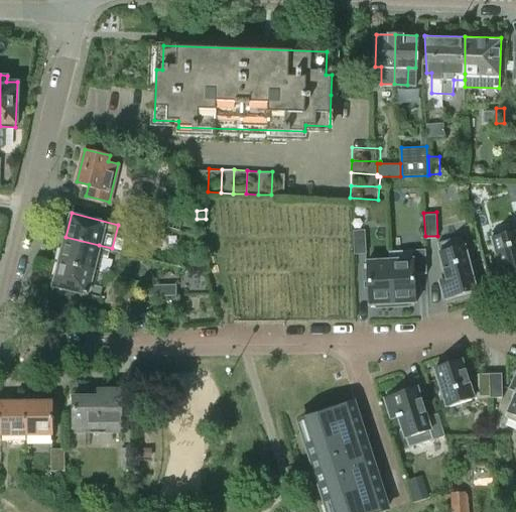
[(515,227),(489,235),(501,275),(515,270),(515,227)]
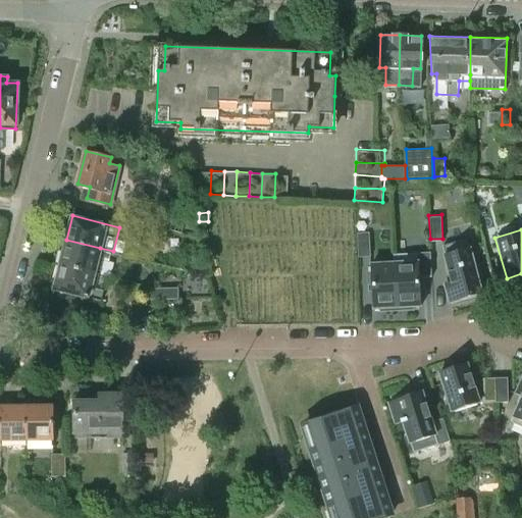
[(466,237),(441,244),(450,270),(448,271),(451,279),(446,280),(451,300),(481,293),(476,275),(477,274),(473,259),(472,260),(466,237)]
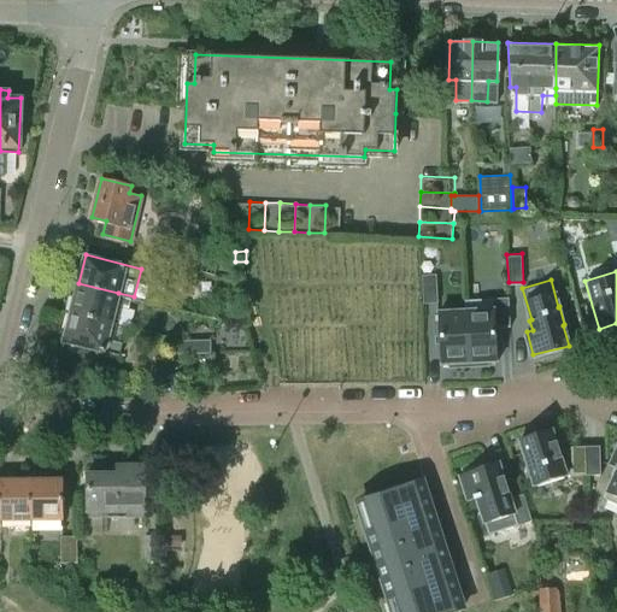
[(112,321),(118,293),(78,283),(71,311),(112,321)]
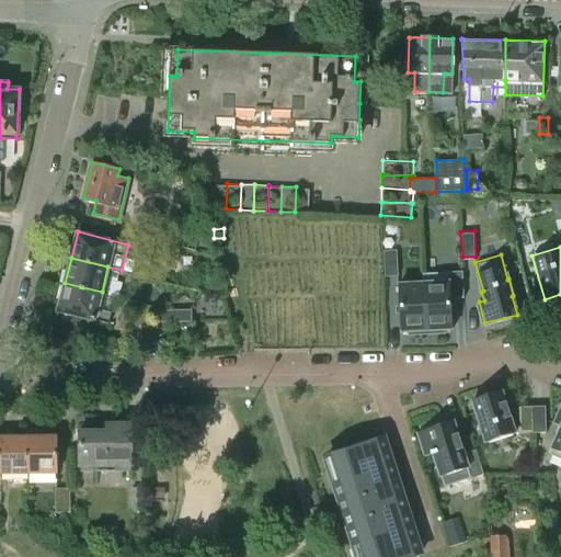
[(397,260),(384,261),(385,274),(398,273),(397,260)]
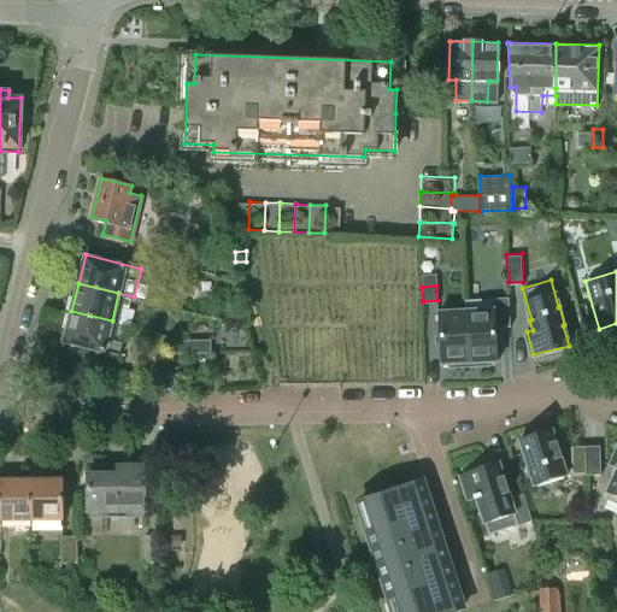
[(510,324),(509,295),(465,298),(466,310),(469,364),(489,364),(489,359),(498,359),(495,325),(510,324)]
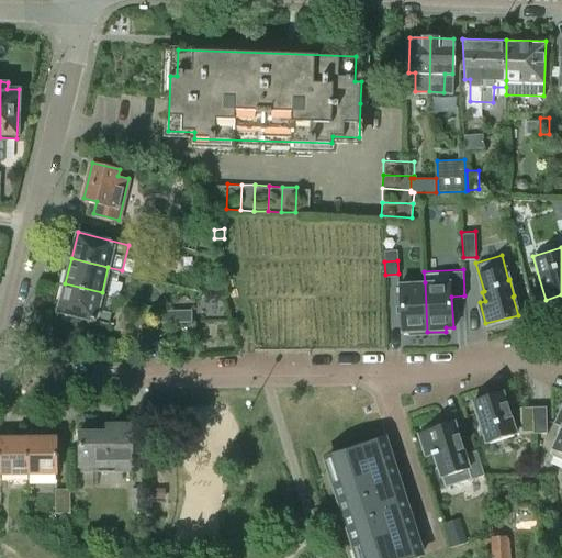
[(409,333),(427,332),(425,282),(398,283),(401,330),(408,330),(409,333)]
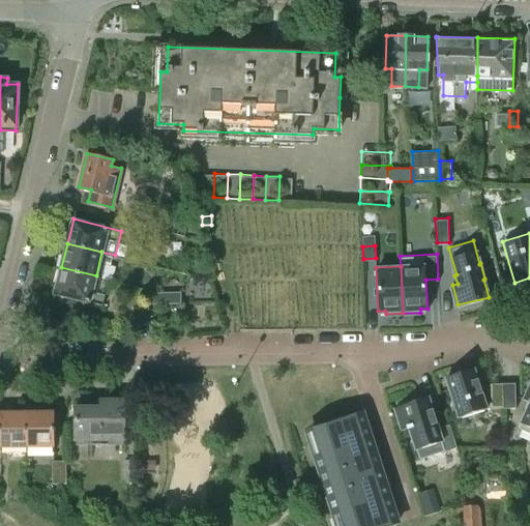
[(92,290),(96,275),(61,267),(56,292),(104,303),(106,293),(92,290)]
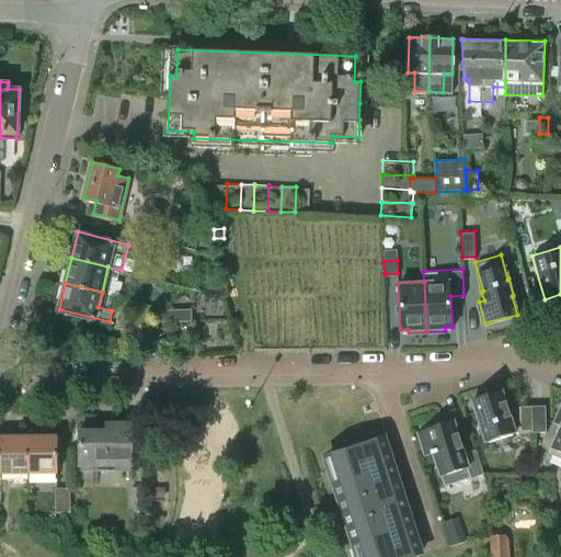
[(176,319),(176,308),(161,308),(162,319),(176,319)]
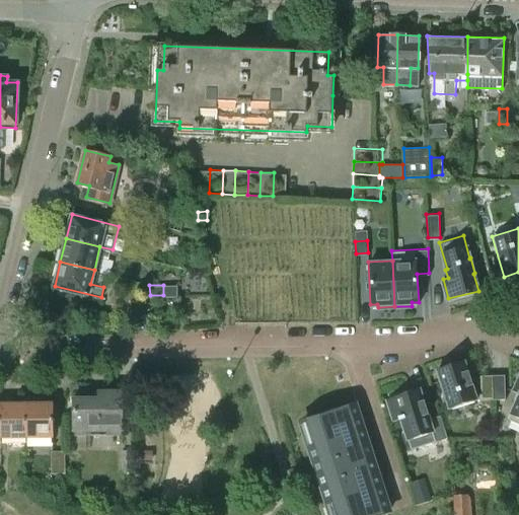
[(163,285),(163,295),(176,295),(176,285),(163,285)]
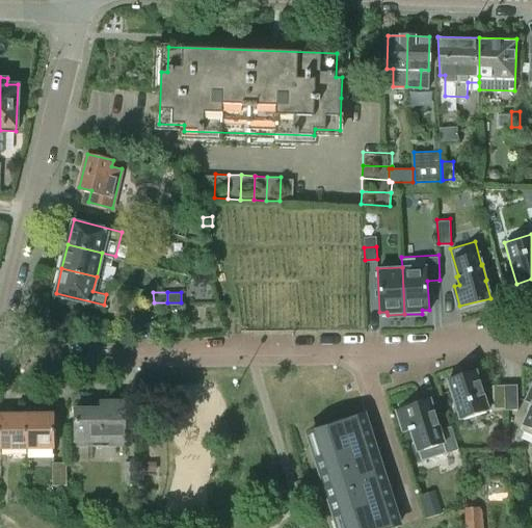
[(460,418),(487,408),(475,369),(468,371),(467,368),(450,373),(451,376),(448,377),(460,418)]
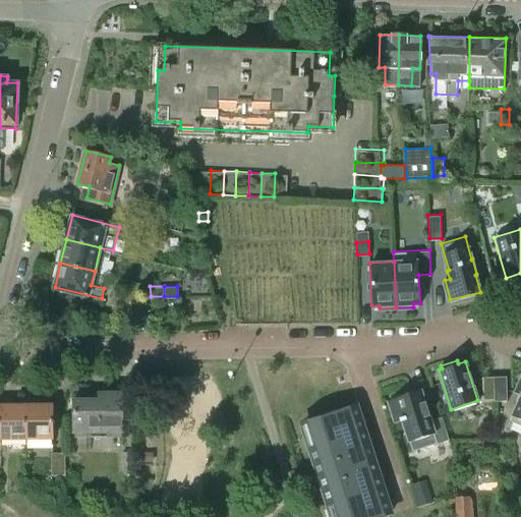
[(507,399),(506,375),(494,376),(495,400),(507,399)]
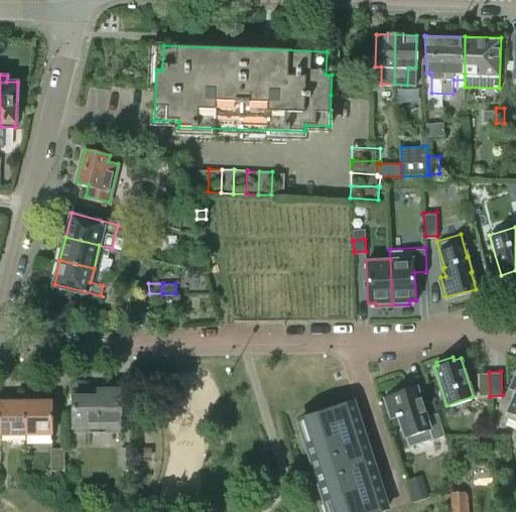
[(490,396),(489,372),(477,372),(478,396),(490,396)]
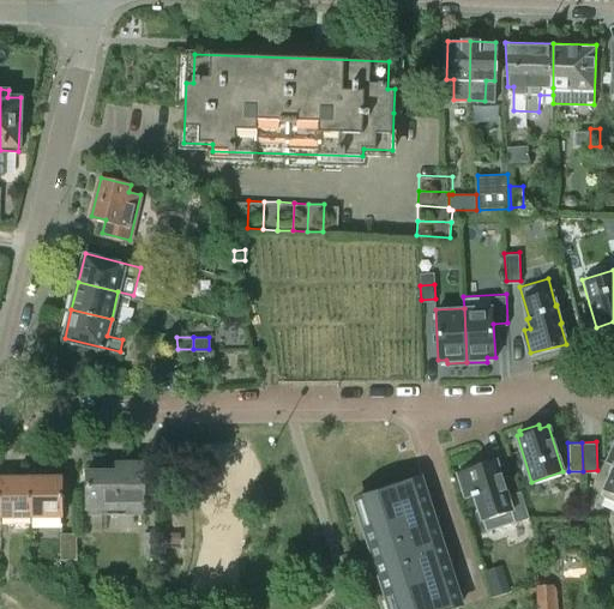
[(601,494),(613,500),(613,447),(608,462),(612,463),(612,465),(613,466),(601,494)]
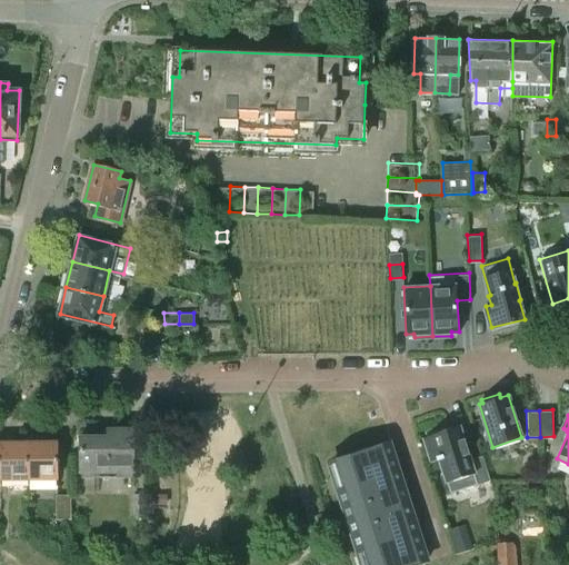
[(426,436),(433,459),(437,458),(438,459),(440,459),(450,492),(490,479),(482,454),(470,458),(459,425),(426,436)]
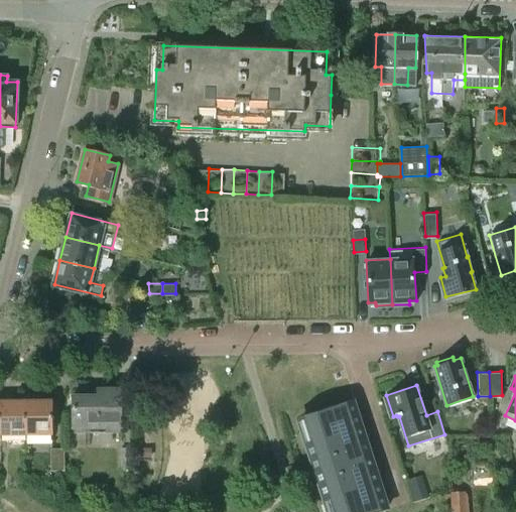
[(122,427),(122,387),(122,386),(121,386),(121,387),(97,387),(98,394),(74,394),(74,393),(73,393),(73,427),(122,427)]
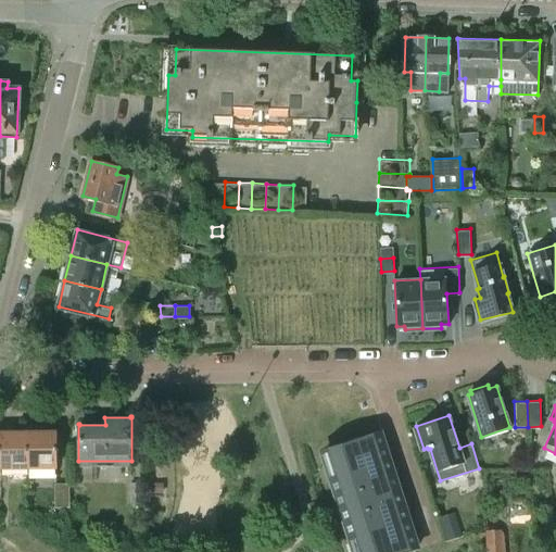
[(1,467),(28,467),(28,431),(1,431),(1,467)]
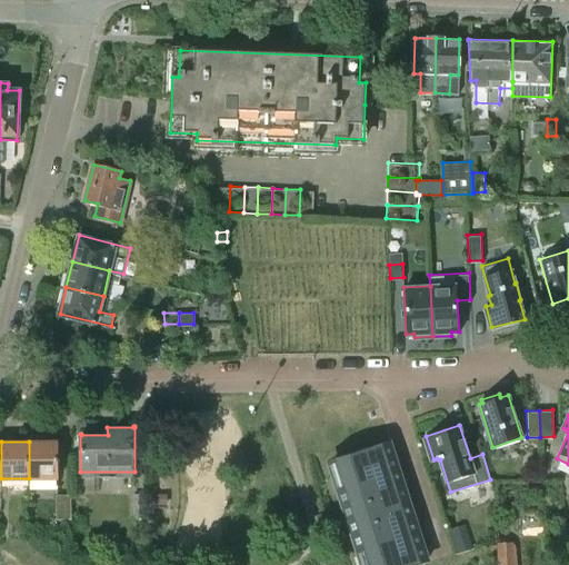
[(29,442),(29,478),(57,478),(57,442),(29,442)]
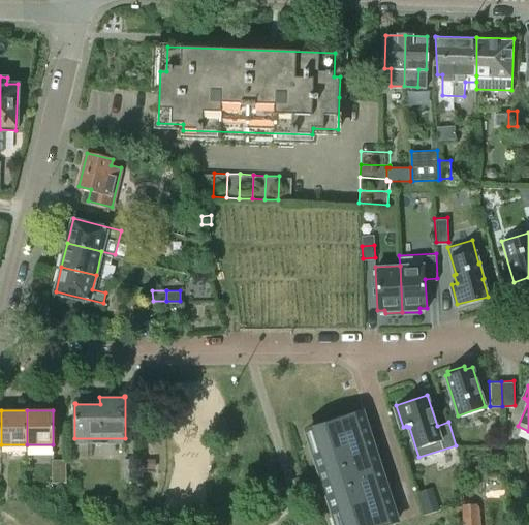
[(379,524),(397,520),(362,411),(306,429),(307,431),(312,429),(318,451),(314,453),(334,514),(339,513),(342,524),(379,524)]
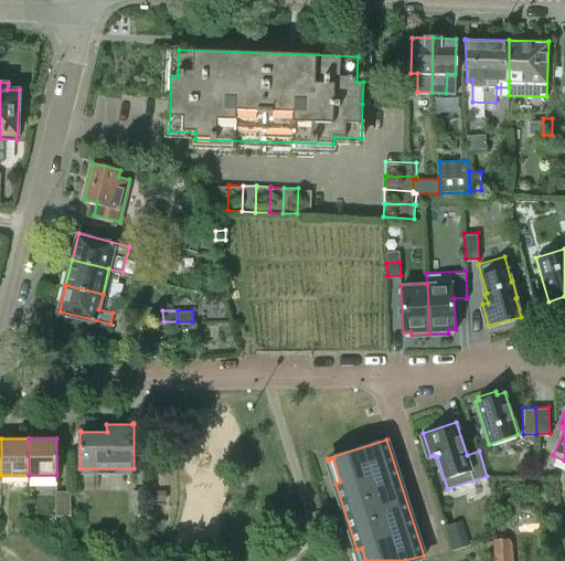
[(131,515),(146,515),(147,515),(147,488),(146,488),(131,488),(131,515)]
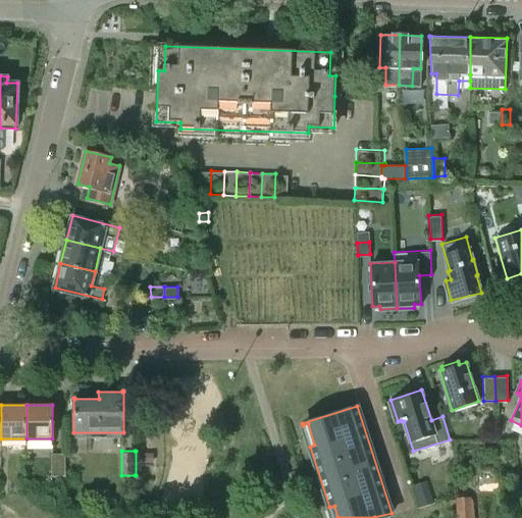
[(51,452),(51,475),(65,474),(65,452),(51,452)]
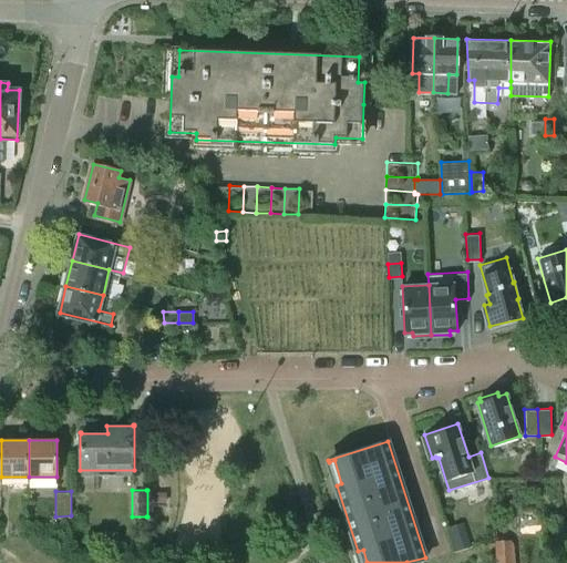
[(452,543),(454,550),(470,545),(467,538),(452,543)]
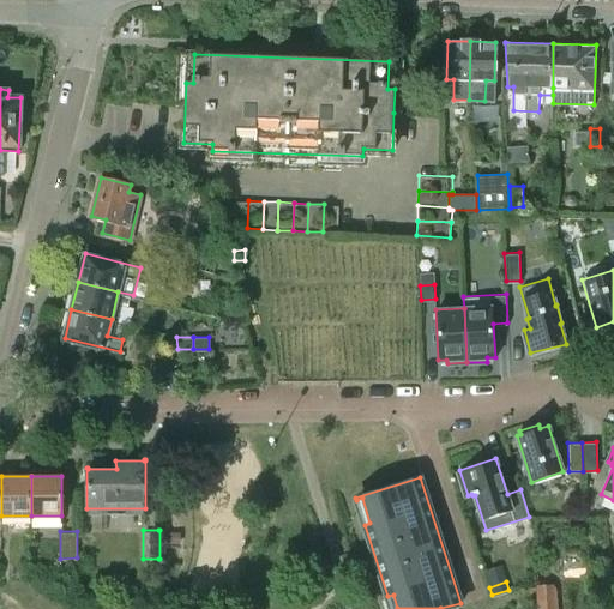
[(557,608),(555,585),(536,586),(537,608),(557,608)]
